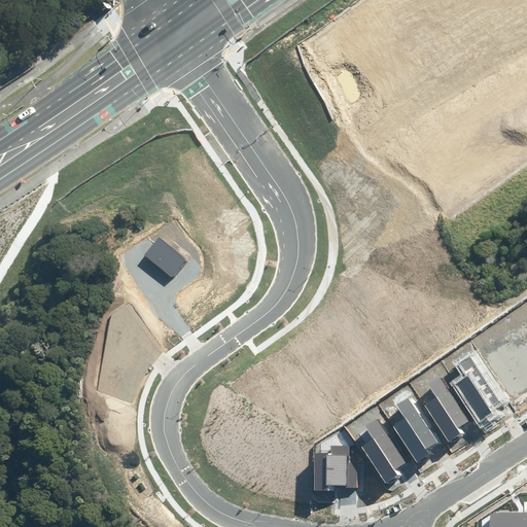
[(526,345),(519,350),(513,342),(510,344),(526,370),(526,345)]
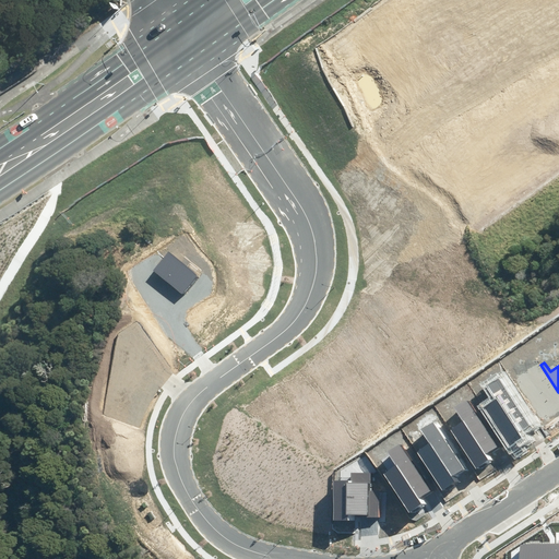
[(558,411),(558,392),(540,365),(519,379),(546,420),(558,411)]
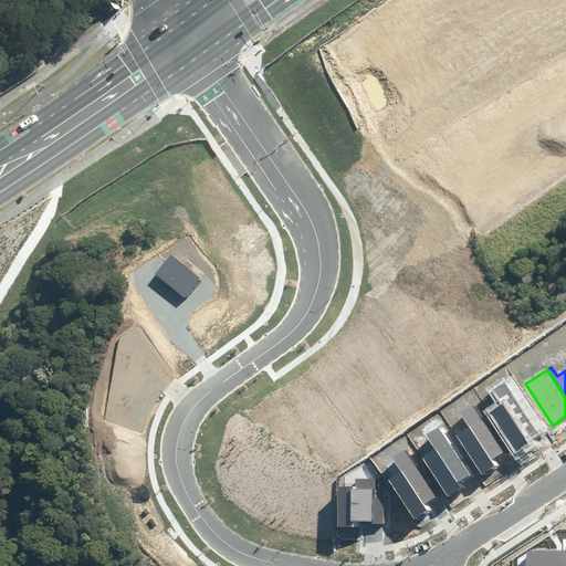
[(535,430),(506,385),(494,392),(502,406),(490,412),(514,452),(528,443),(524,437),(535,430)]
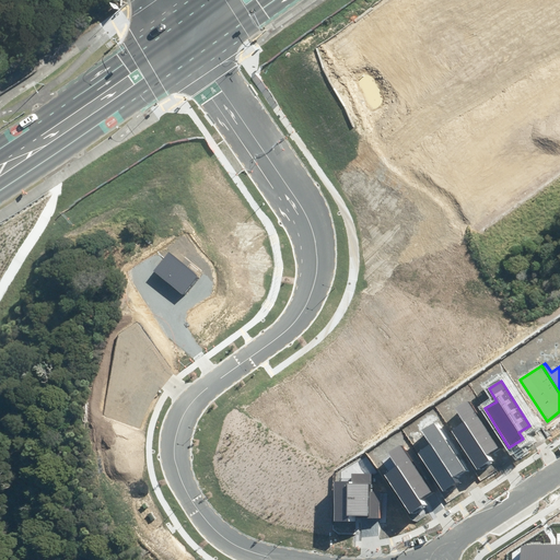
[(499,447),(470,404),(458,411),(467,426),(453,433),(477,470),(492,462),(488,455),(499,447)]
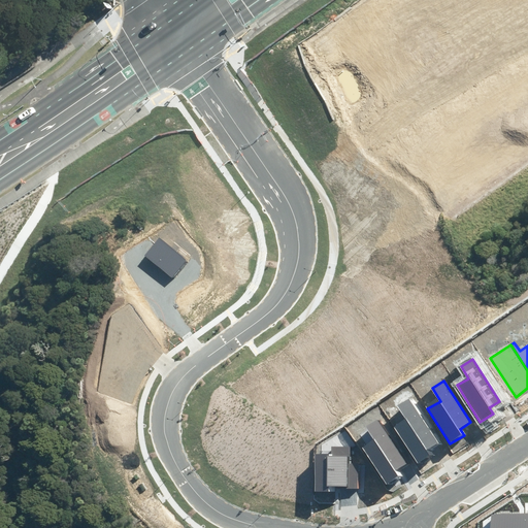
[(438,442),(408,397),(397,405),(406,420),(394,427),(418,465),(430,457),(426,451),(438,442)]
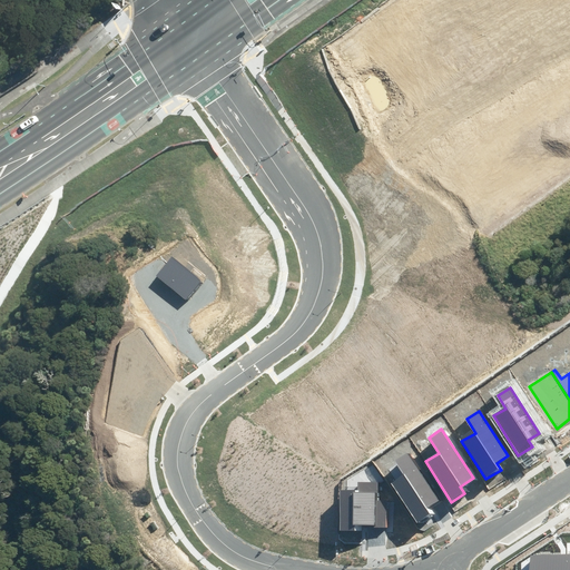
[(408,453),(395,461),(404,474),(392,482),(418,523),(433,514),(429,507),(438,501),(408,453)]
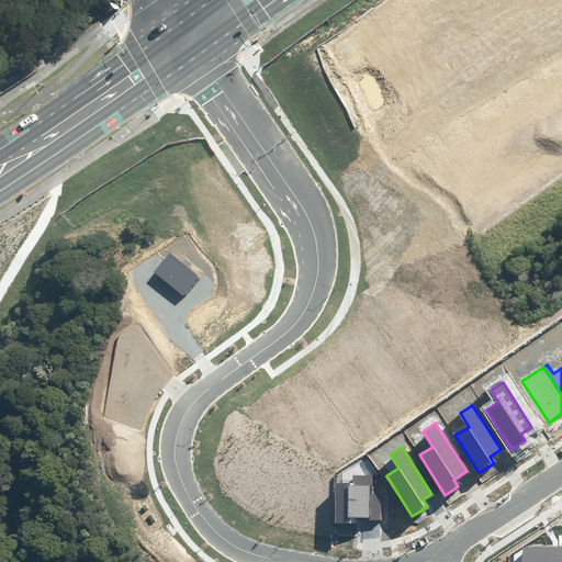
[(335,483),(335,524),(357,524),(357,518),(367,518),(367,519),(382,520),(382,493),(372,493),(372,475),(351,475),(351,483),(335,483)]
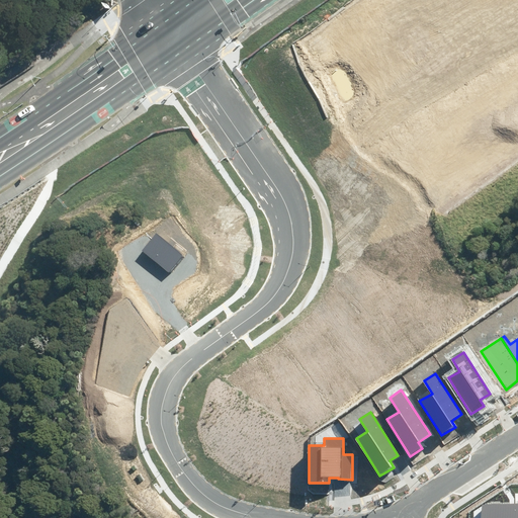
[(517,517),(517,503),(481,505),(481,517),(517,517)]
